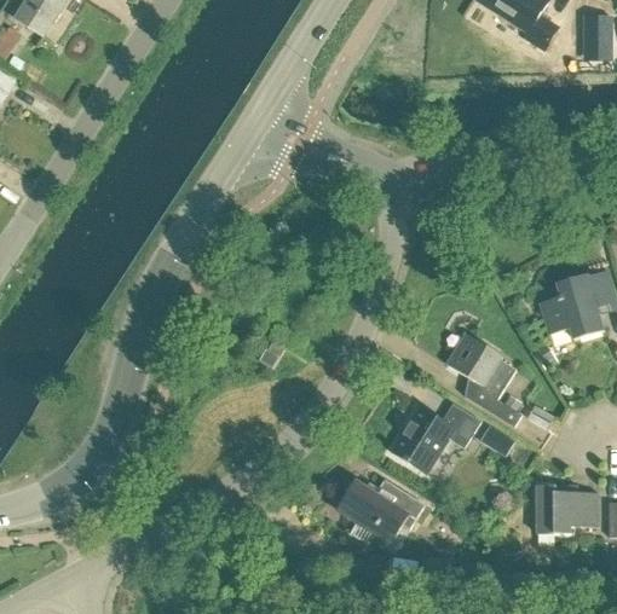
[(23,0),(13,16),(44,36),(67,0),(23,0)]
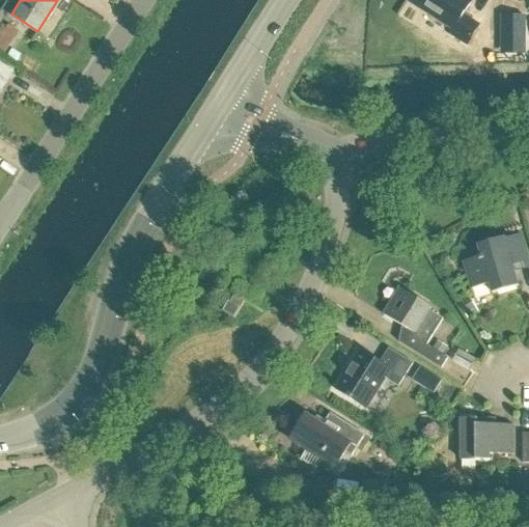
[(466,42),(477,23),(462,12),(470,0),(410,0),(451,27),(449,31),(466,42)]
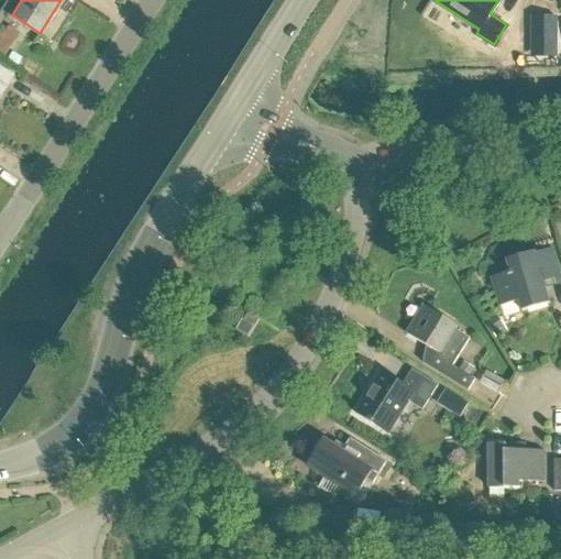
[(0,53),(2,54),(18,31),(6,23),(0,32),(0,53)]
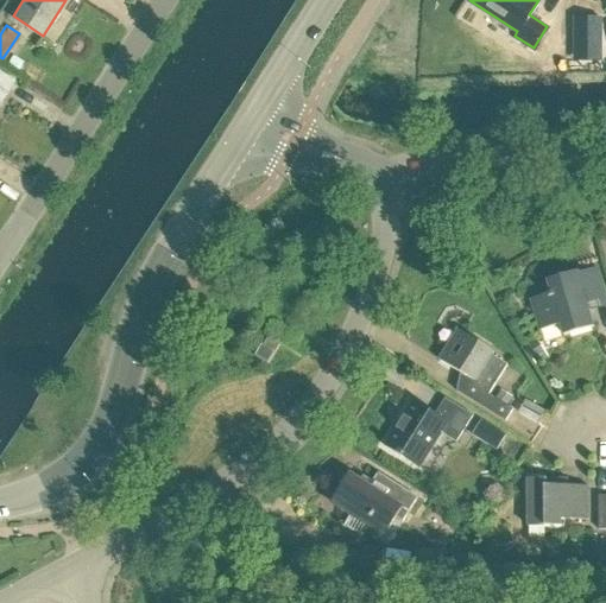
[(595,51),(595,36),(573,35),(573,50),(595,51)]
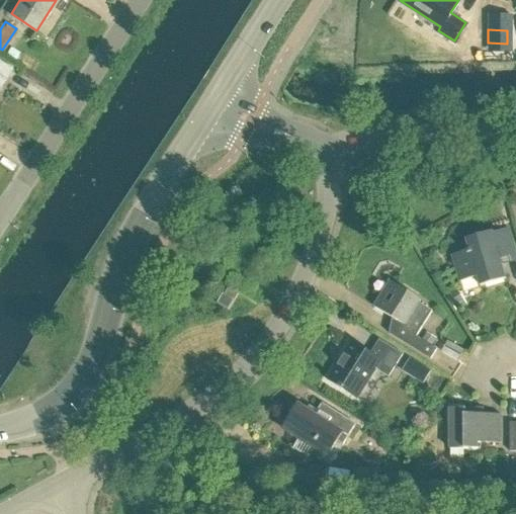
[(0,86),(13,66),(0,57),(0,86)]
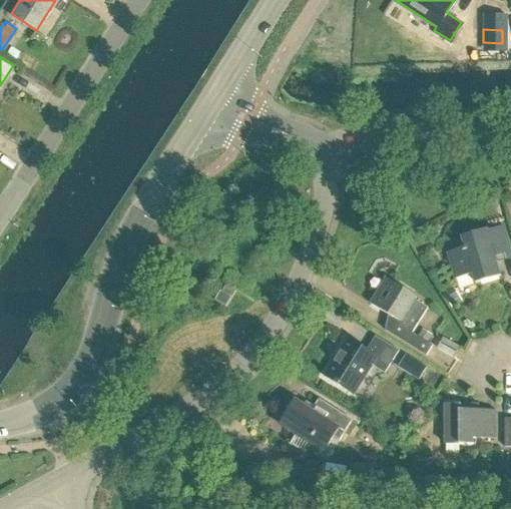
[(510,249),(502,223),(486,228),(485,227),(460,234),(463,245),(446,250),(454,278),(471,273),(474,282),(499,274),(493,255),(510,249)]
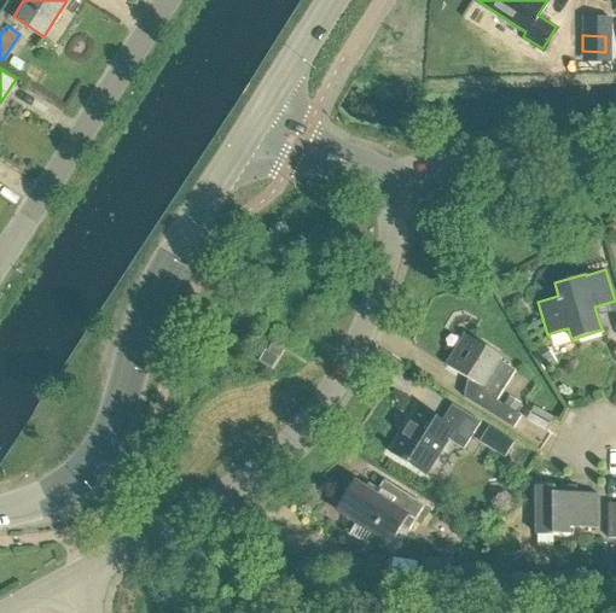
[(513,369),(498,360),(500,356),(464,333),(445,363),(472,380),(463,396),(511,425),(518,413),(515,410),(503,403),(495,398),(513,369)]
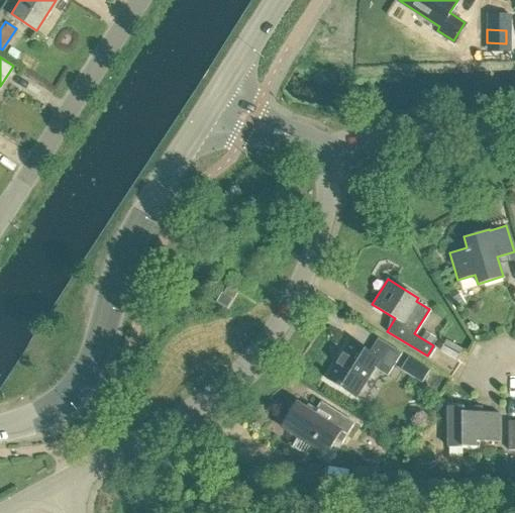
[(226,307),(236,291),(226,285),(222,292),(221,291),(215,300),(226,307)]
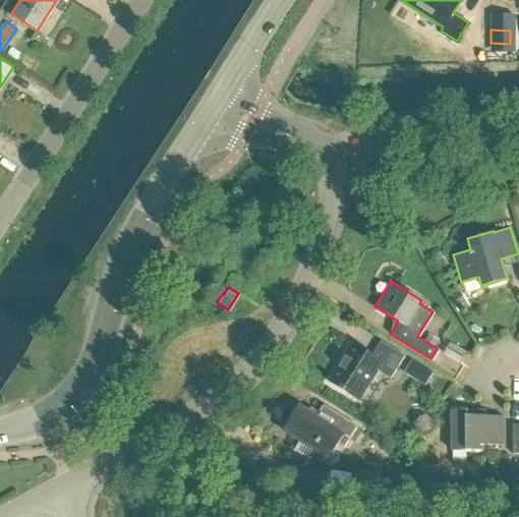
[(458,289),(448,295),(457,309),(467,303),(458,289)]
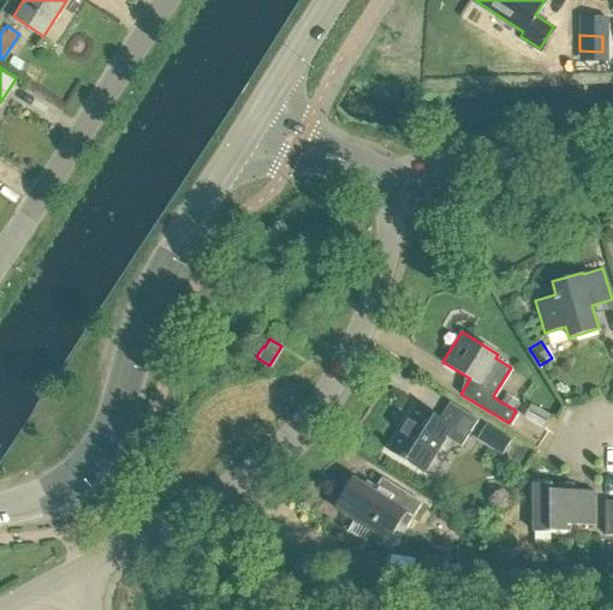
[(505,392),(500,401),(512,408),(517,400),(505,392)]
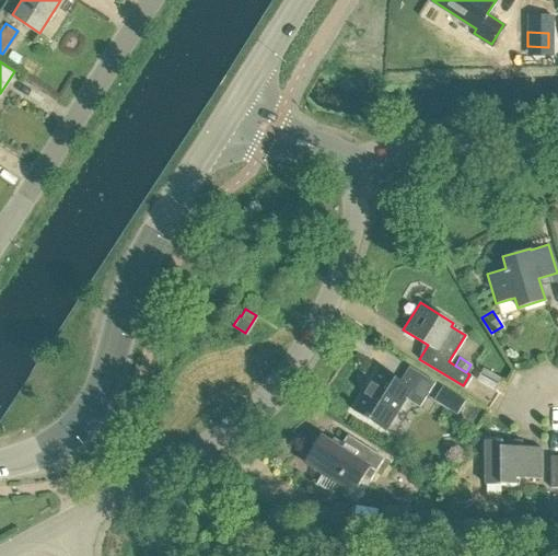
[(434,381),(408,365),(399,380),(380,368),(353,409),(385,429),(405,397),(419,406),(434,381)]
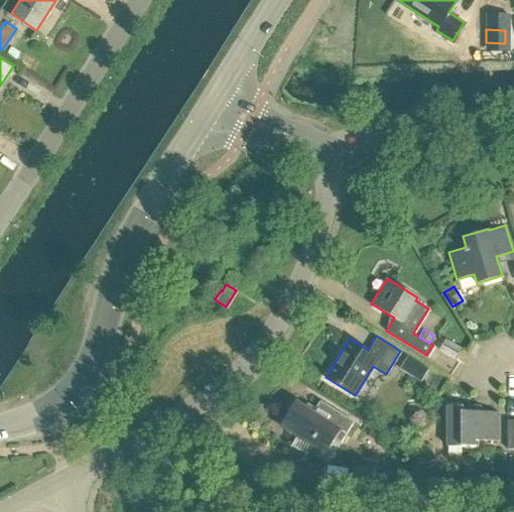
[(420,381),(429,367),(407,355),(399,368),(420,381)]
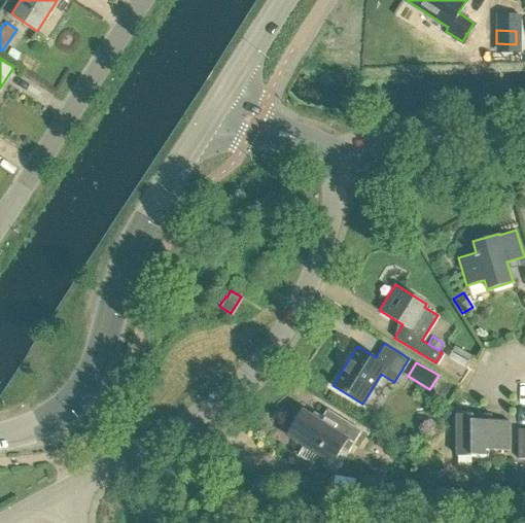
[(361,429),(326,408),(318,420),(302,410),(287,432),(305,443),(298,454),(313,463),(315,459),(328,467),(339,451),(345,455),(361,429)]
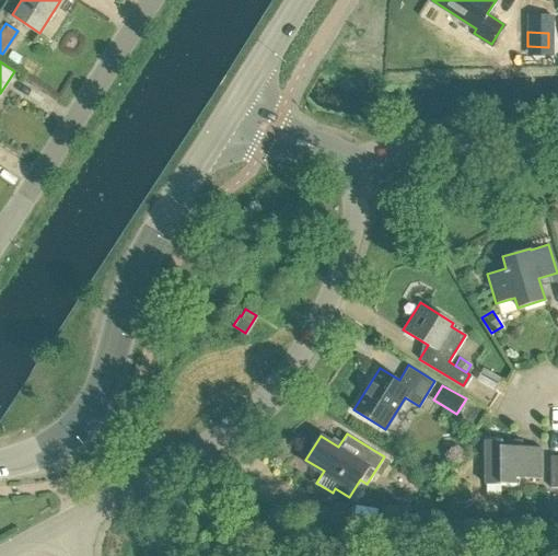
[(515,446),(515,440),(485,439),(485,477),(486,483),(500,483),(515,483),(515,476),(541,476),(541,446),(515,446)]
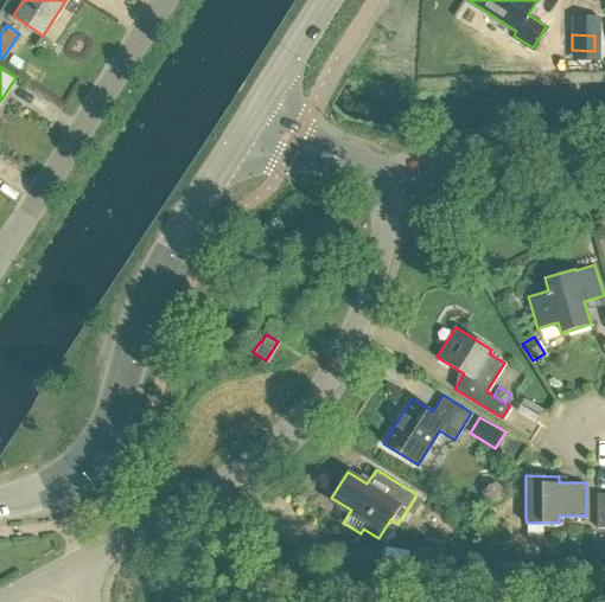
[(412,580),(445,580),(445,546),(412,548),(412,580)]
